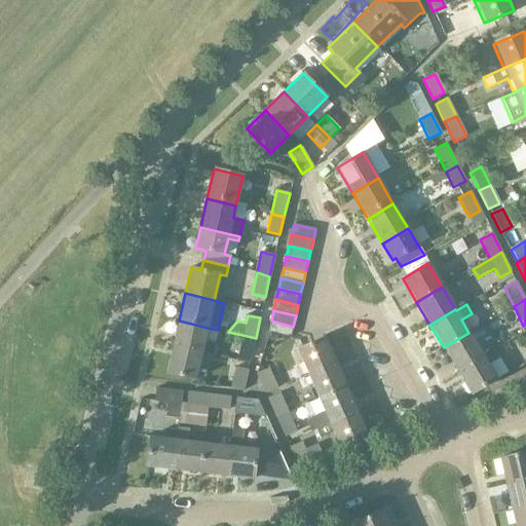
[(203,342),(208,328),(179,321),(172,347),(201,354),(213,358),(216,345),(203,342)]
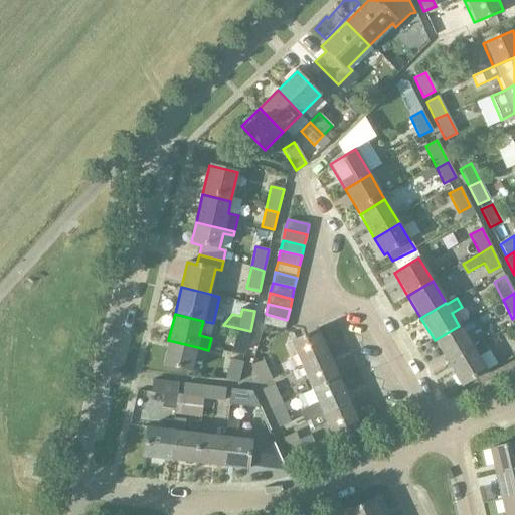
[(266,314),(263,325),(285,331),(287,320),(266,314)]
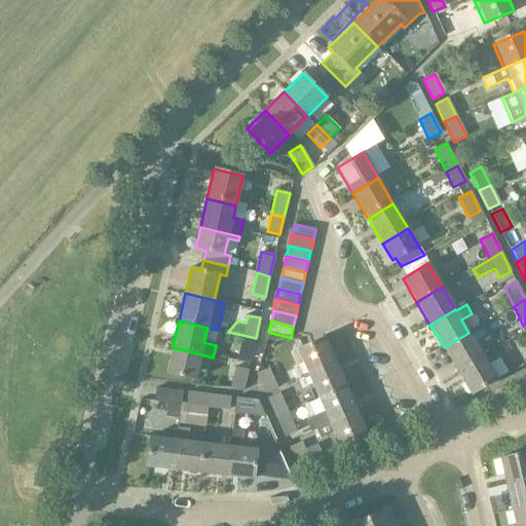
[(444,347),(457,371),(483,355),(468,333),(444,347)]
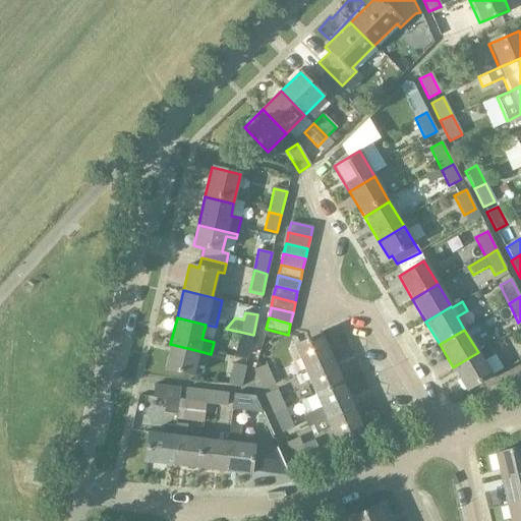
[(253,335),(240,332),(238,342),(236,353),(248,356),(253,335)]
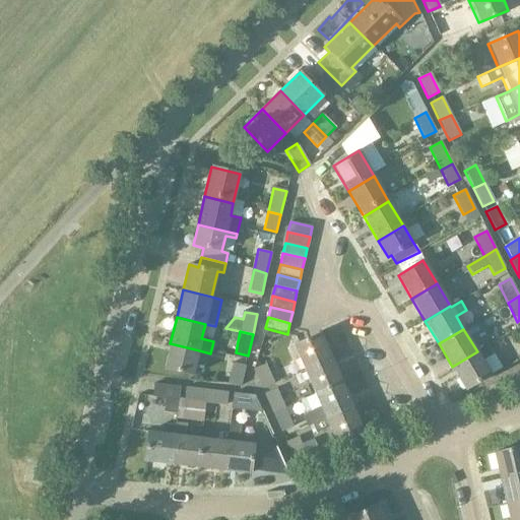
[(320,333),(294,345),(304,369),(331,358),(320,333)]
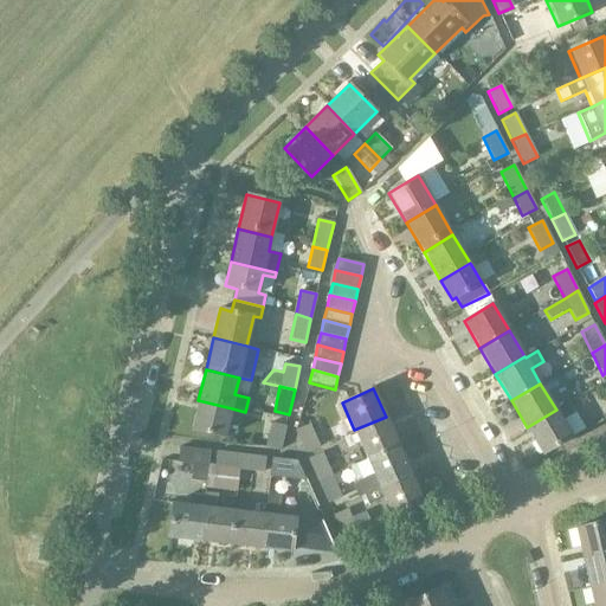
[(232,408),(198,400),(192,430),(225,437),(232,408)]
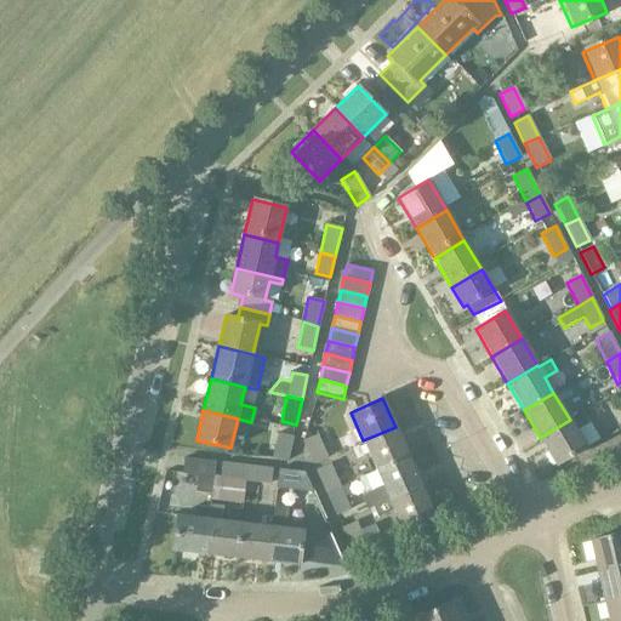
[(586,448),(576,431),(588,423),(581,412),(570,420),(540,438),(556,466),(586,448)]
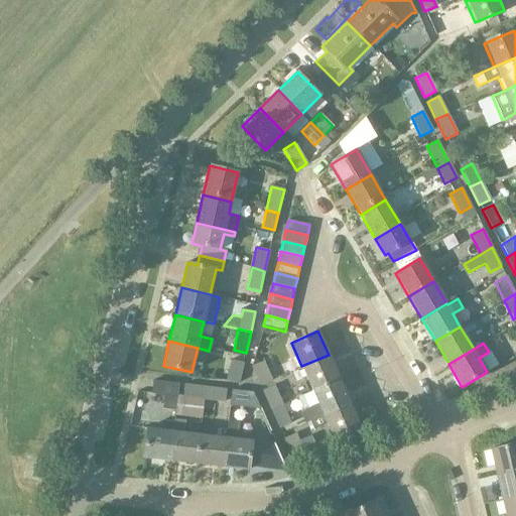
[(329,355),(301,366),(312,389),(339,378),(329,355)]
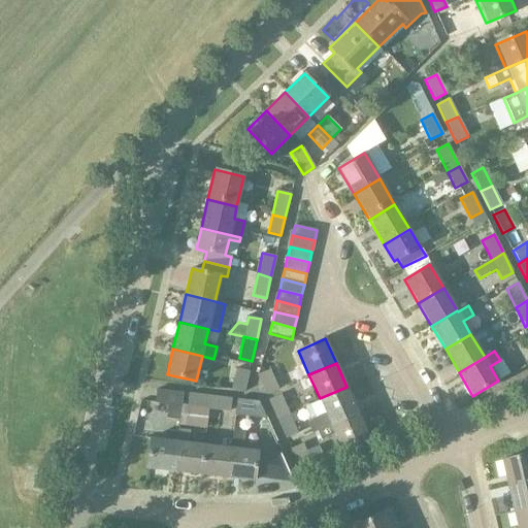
[(244,393),(250,371),(236,368),(231,390),(244,393)]
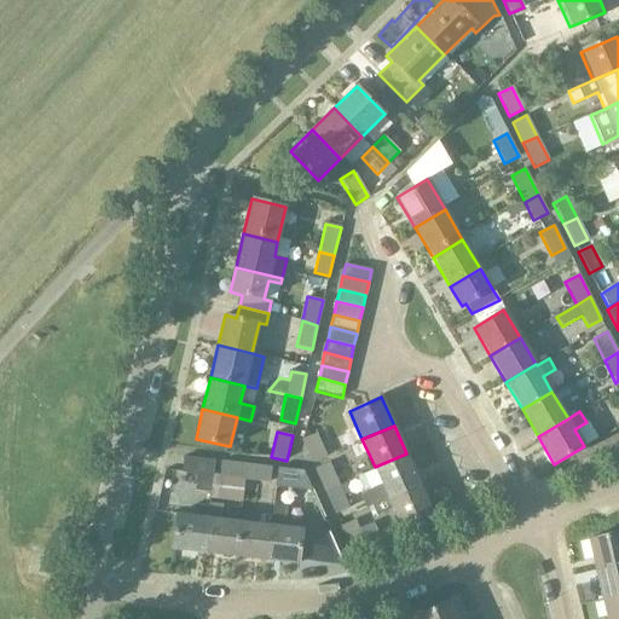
[(301,440),(312,463),(325,457),(316,434),(301,440)]
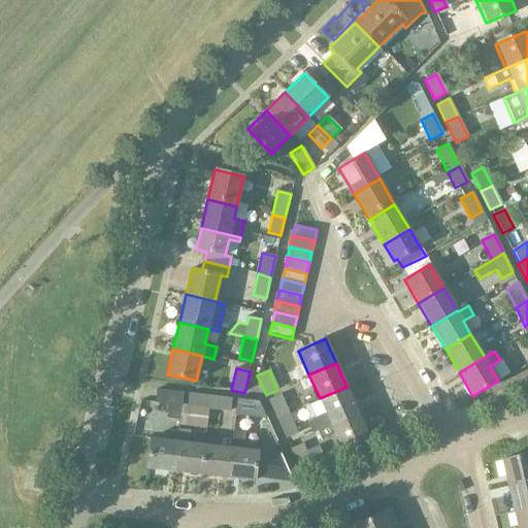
[(326,413),(309,421),(315,431),(330,424),(358,411),(347,387),(320,398),(326,413)]
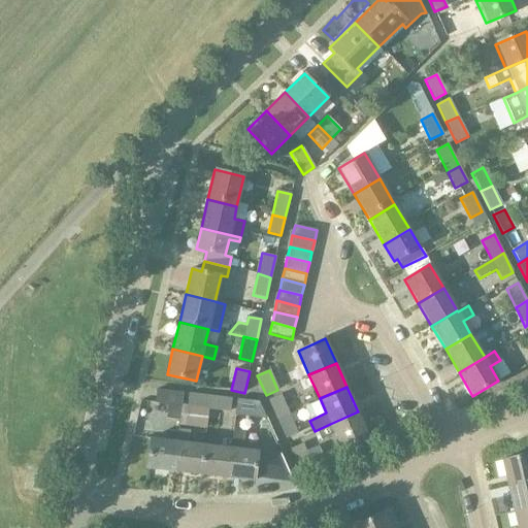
[(155,403),(168,404),(166,419),(179,420),(182,406),(183,393),(156,390),(155,403)]
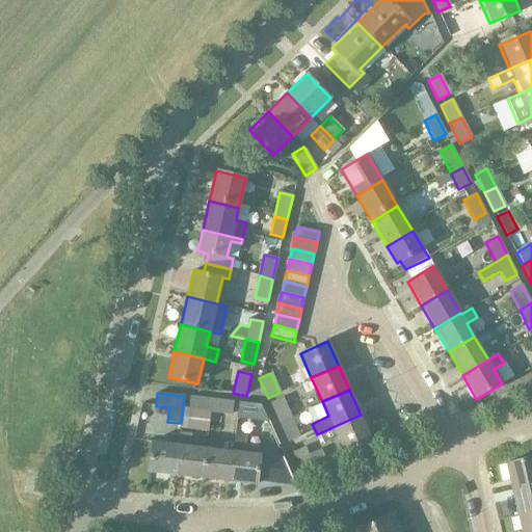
[(183,409),(181,431),(208,433),(210,413),(211,399),(190,397),(188,409),(183,409)]
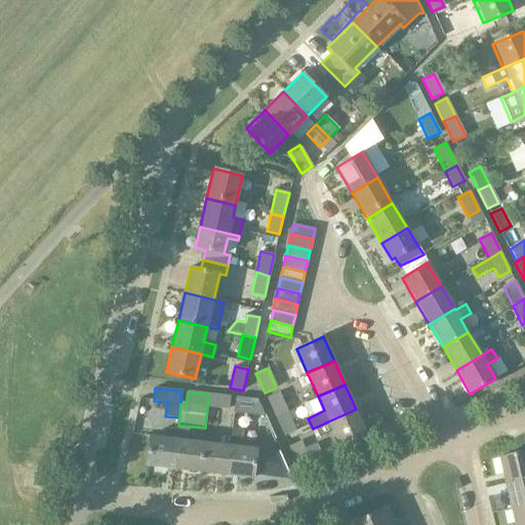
[(267,398),(274,415),(286,410),(278,393),(267,398)]
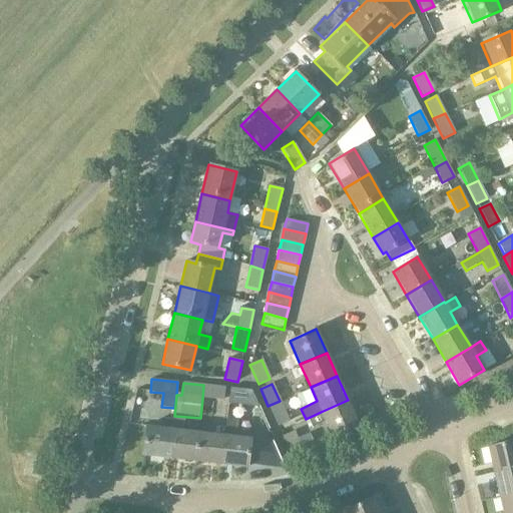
[(224,388),(203,385),(202,398),(222,400),(224,388)]
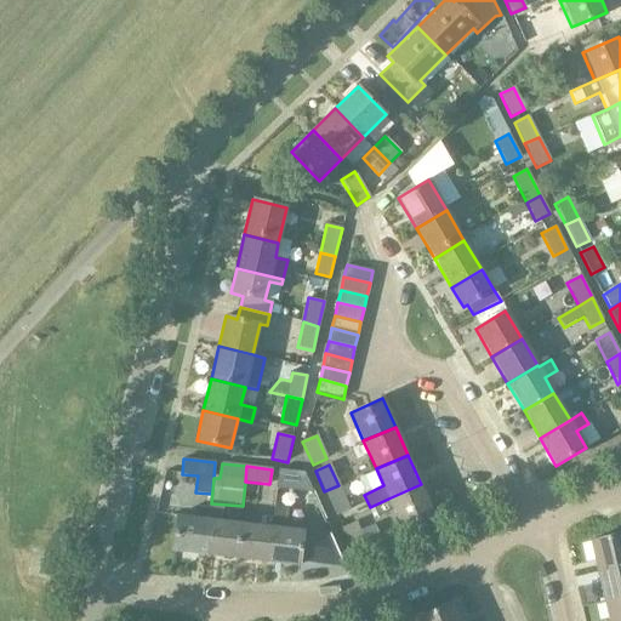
[(303,473),(278,469),(275,485),(301,488),(303,473)]
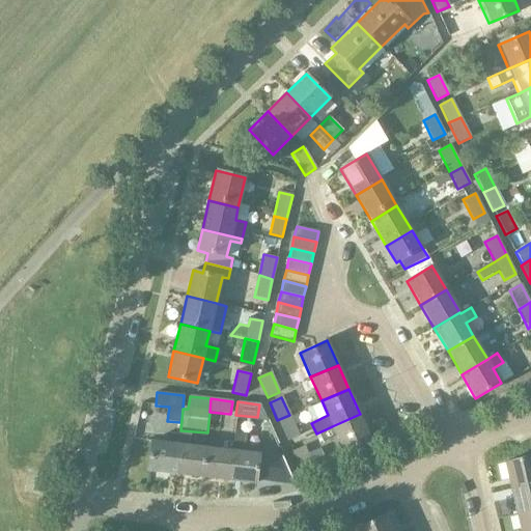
[(332,426),(316,434),(320,444),(337,437),(344,452),(371,441),(371,440),(360,414),(332,426)]
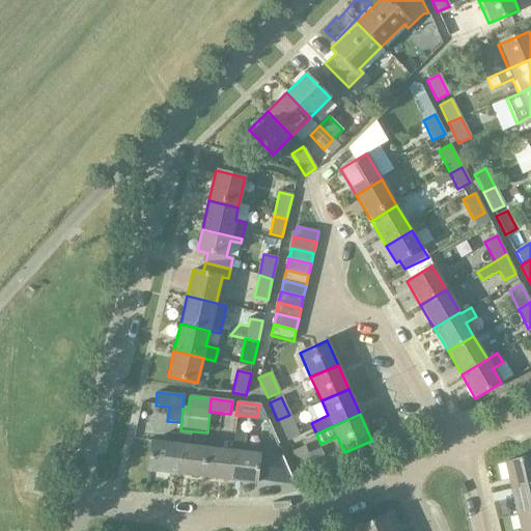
[(299,436),(289,415),(277,420),(286,442),(299,436)]
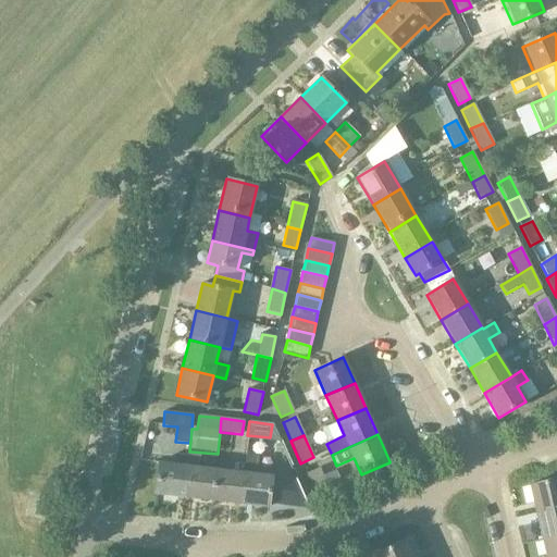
[(187,456),(182,497),(211,500),(215,469),(198,467),(199,455),(187,454),(187,456)]
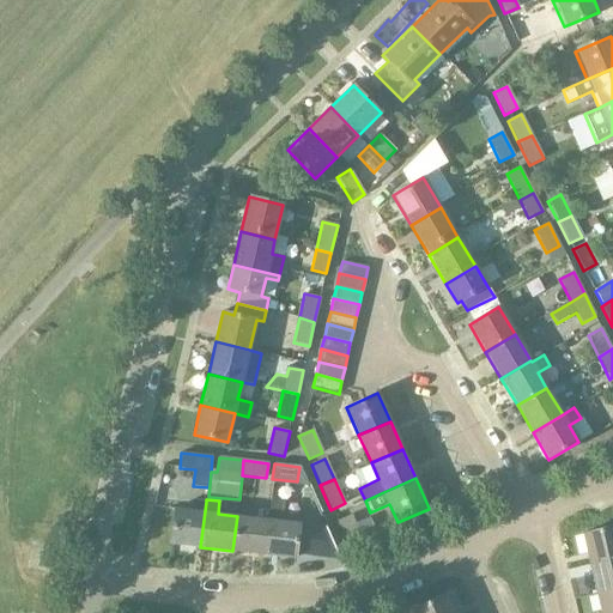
[(174,509),(170,544),(200,547),(206,502),(192,501),(192,510),(174,509)]
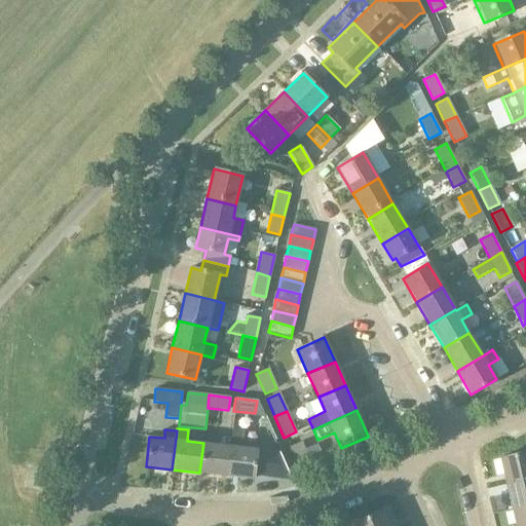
[(229,446),(226,476),(253,479),(254,475),(282,478),(274,452),(257,449),(241,447),(243,431),(231,429),(229,446)]
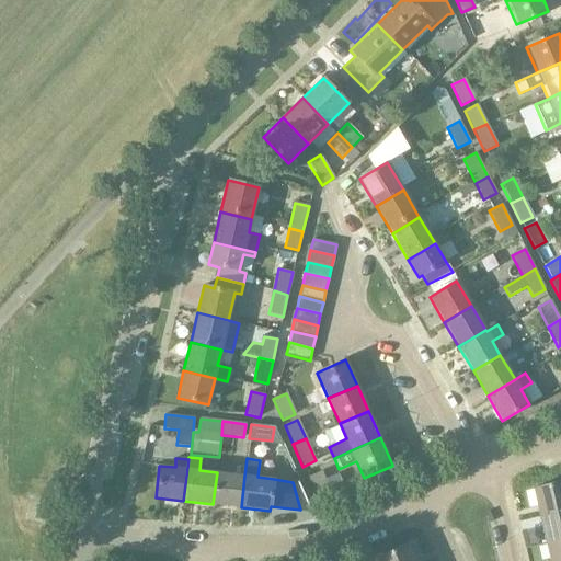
[(308,478),(318,499),(330,492),(321,471),(308,478)]
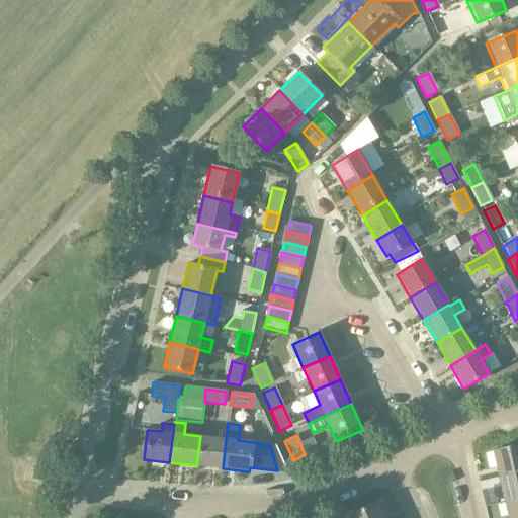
[(200,436),(196,465),(223,468),(226,439),(200,436)]
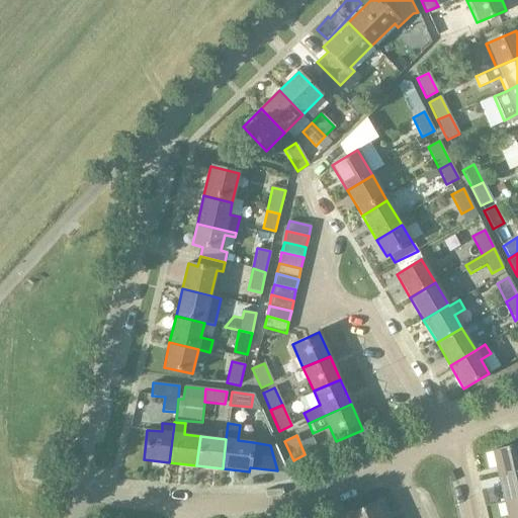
[(517,445),(492,451),(498,478),(517,472),(517,445)]
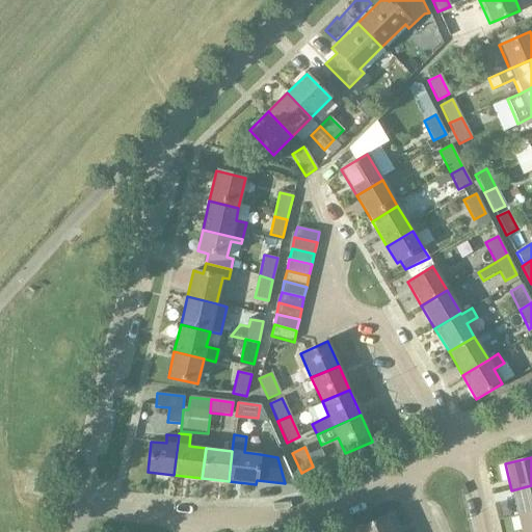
[(531,485),(511,490),(517,516),(531,512),(531,485)]
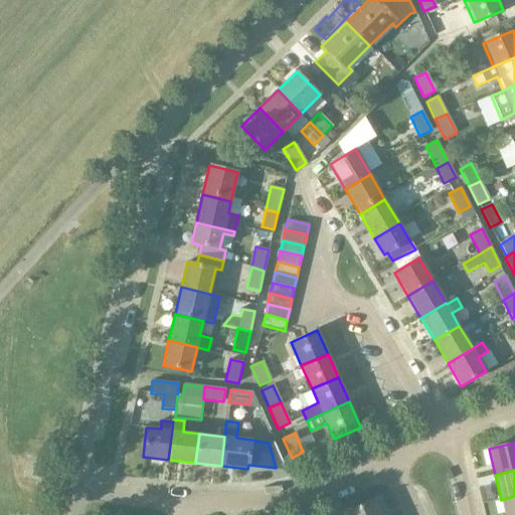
[(514,514),(514,496),(501,500),(504,514),(514,514)]
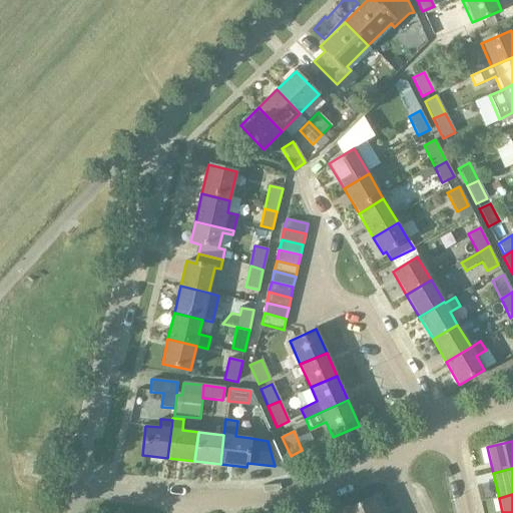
[(344,511),(345,512),(378,512),(372,498),(344,511)]
